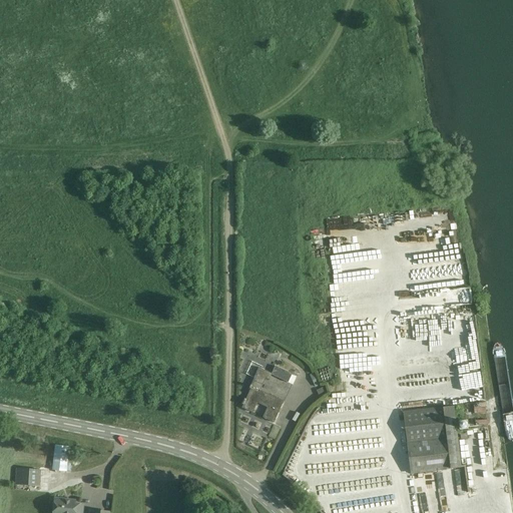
[(482,382),(476,335),(463,336),(467,369),(465,369),(466,376),(471,375),(472,383),(482,382)]
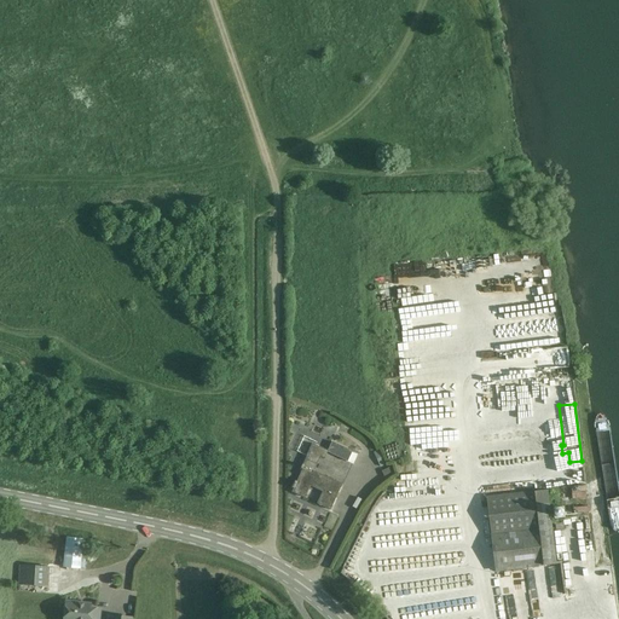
[(331,441),(328,451),(328,452),(347,462),(352,451),(331,441)]
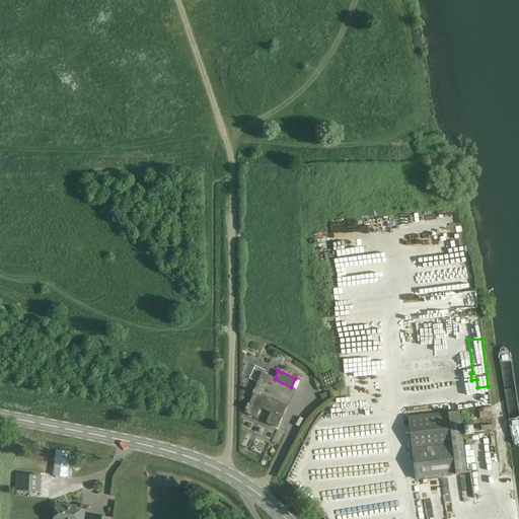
[(246,410),(244,413),(254,418),(260,405),(272,412),(267,423),(277,428),(282,419),(287,406),(263,395),(269,383),(273,385),(275,379),(275,378),(262,372),(247,403),(244,409),(246,410)]
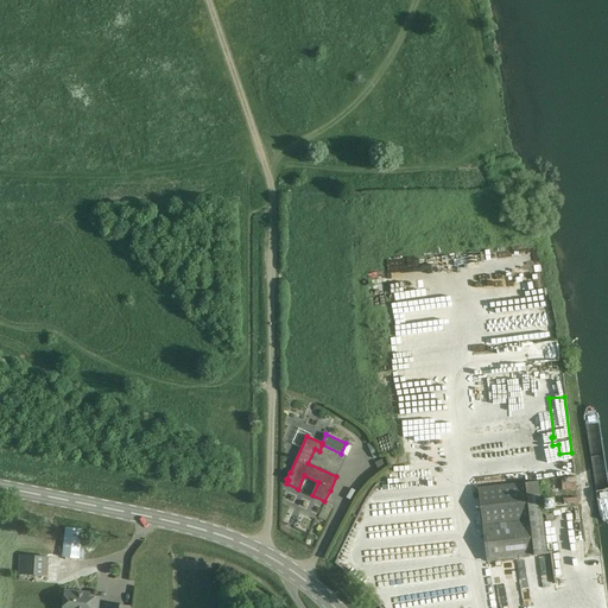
[(379,456),(372,442),(367,444),(374,458),(379,456)]
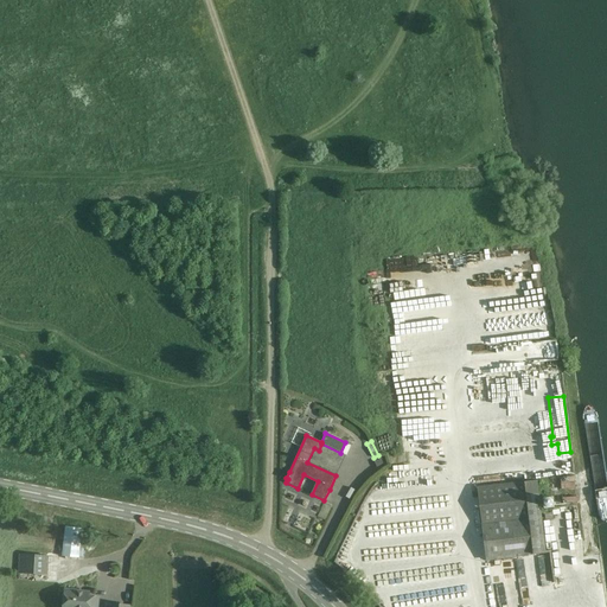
[(560,477),(561,490),(576,487),(574,475),(560,477)]
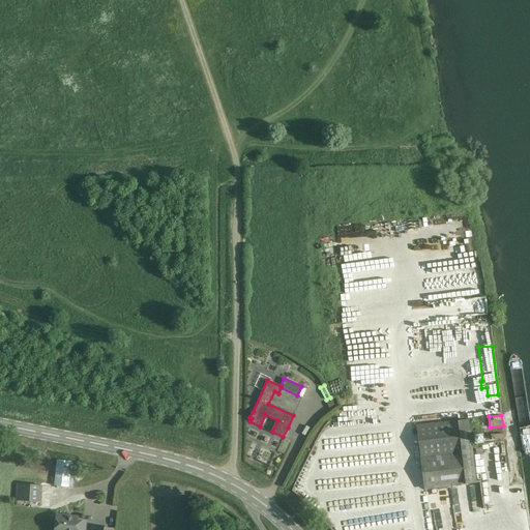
[(476,483),(469,420),(417,427),(425,490),(476,483)]
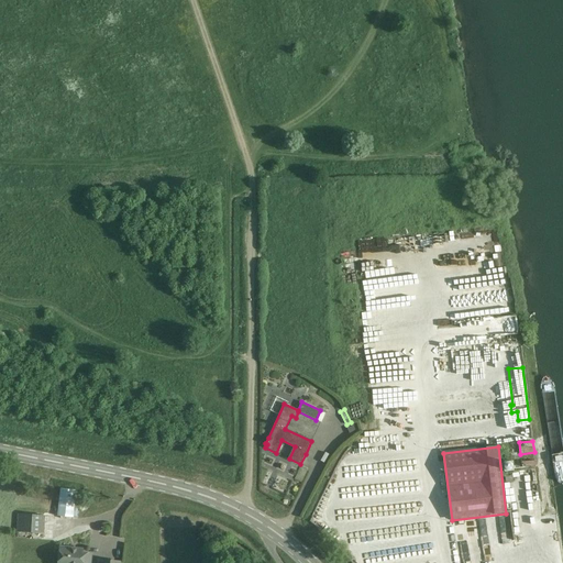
[(76,490),(61,488),(57,516),(73,518),(76,490)]
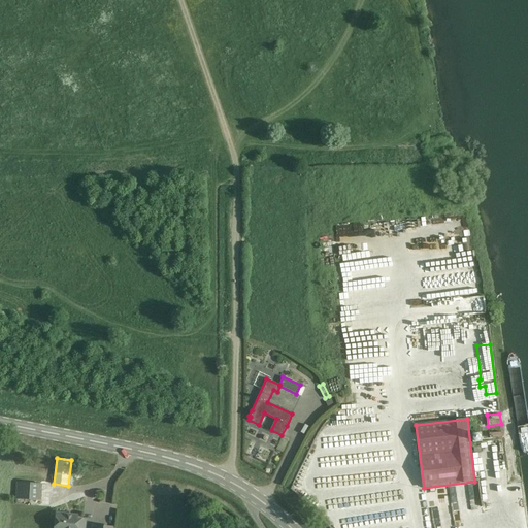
[(42,484),(18,483),(17,498),(41,499),(42,484)]
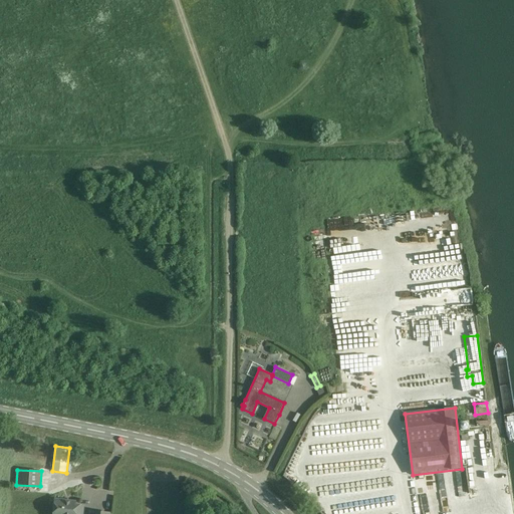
[(75,502),(54,500),(52,513),(81,513),(83,506),(75,505),(75,502)]
